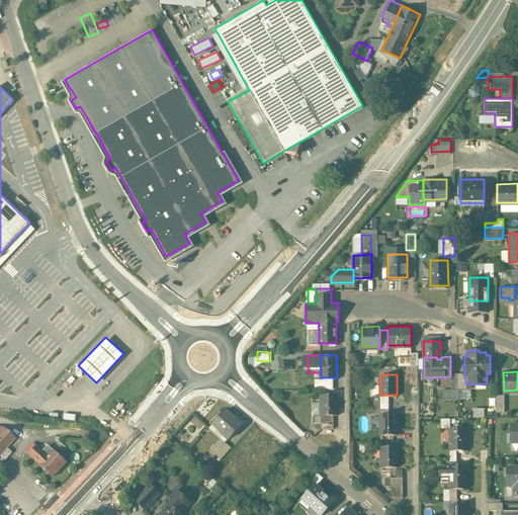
[(337,394),(321,394),(321,413),(321,414),(333,414),(337,414),(337,394)]
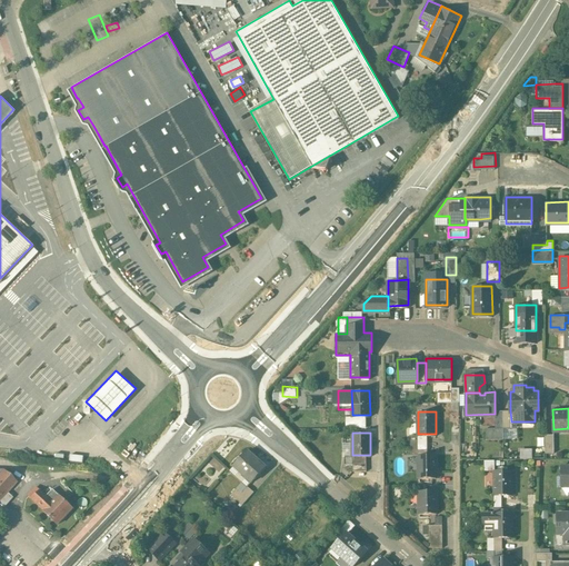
[(553,433),(545,433),(545,450),(553,450),(553,433)]
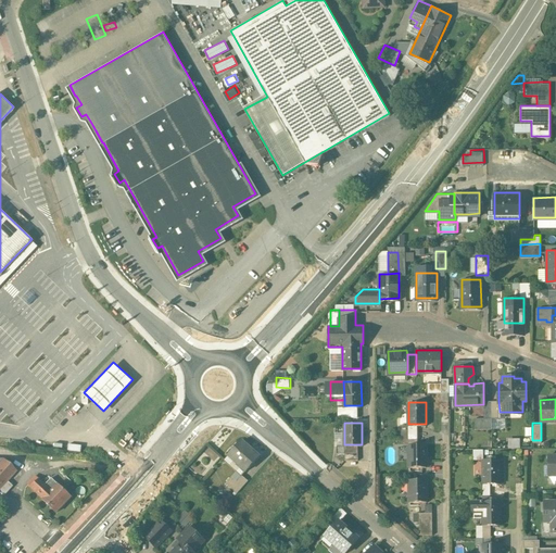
[(417,437),(417,424),(408,424),(408,437),(417,437)]
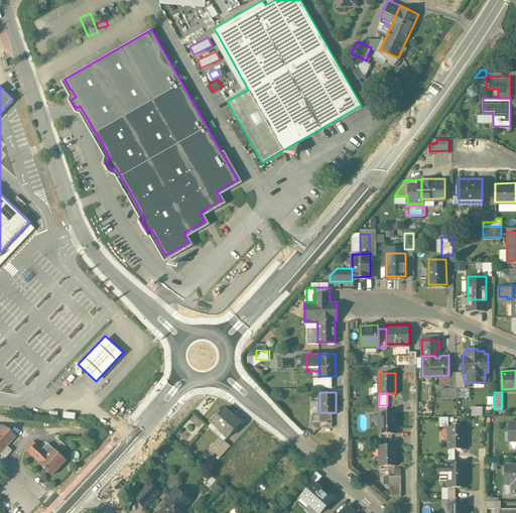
[(484,413),(484,404),(473,404),(473,413),(484,413)]
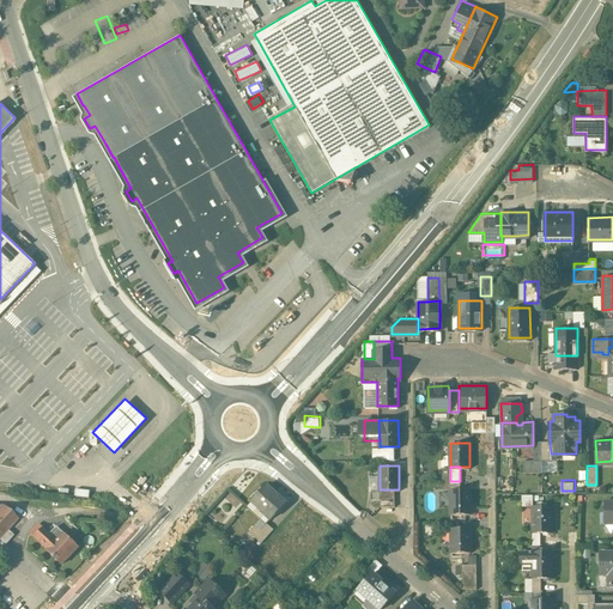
[(285,501),(266,483),(252,499),(271,517),(285,501)]
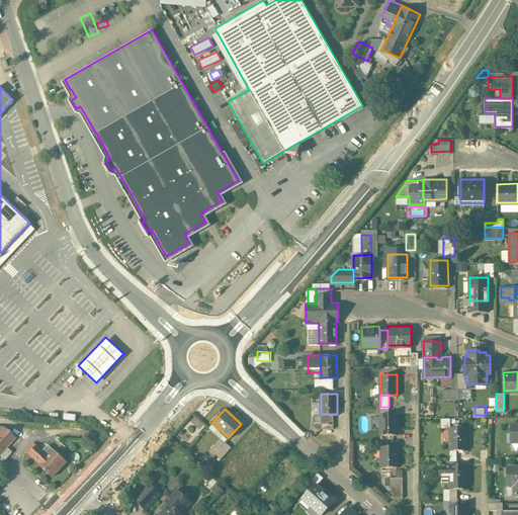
[(390,413),(380,413),(380,433),(397,433),(397,413),(390,413)]
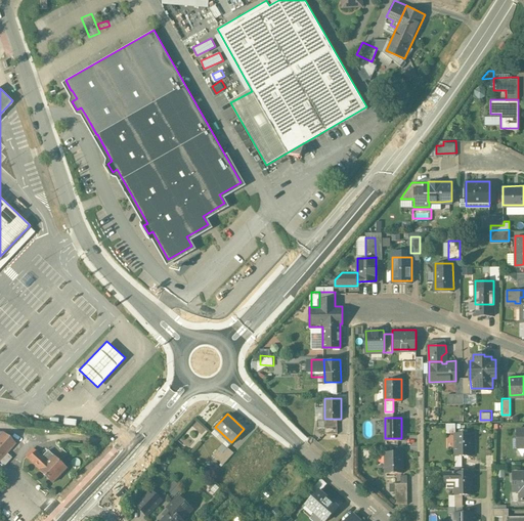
[(455,431),(456,422),(447,421),(447,431),(455,431)]
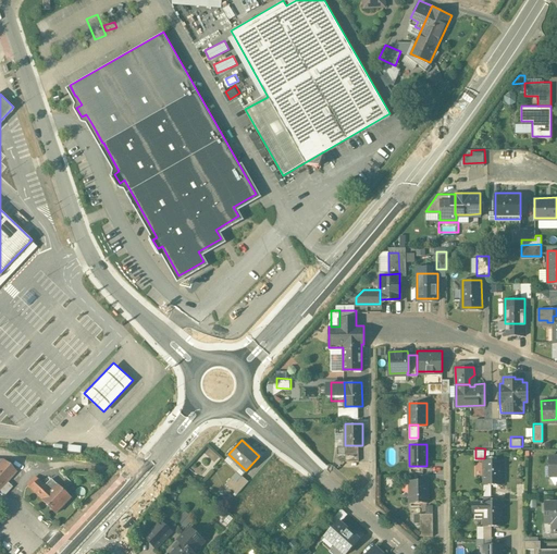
[(3,457),(0,460),(0,485),(7,479),(15,469),(3,457)]
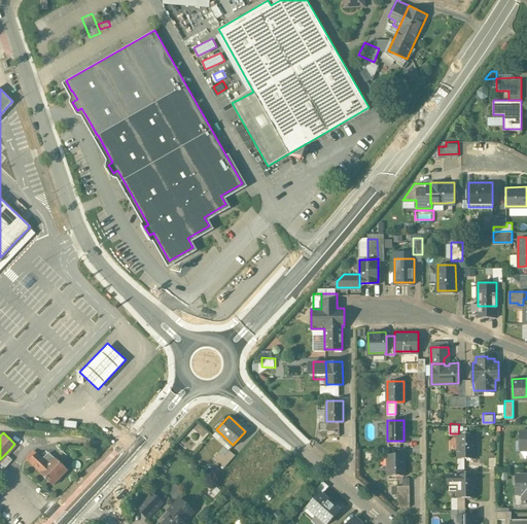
[(473,433),(457,433),(457,457),(464,457),(473,456),(473,433)]
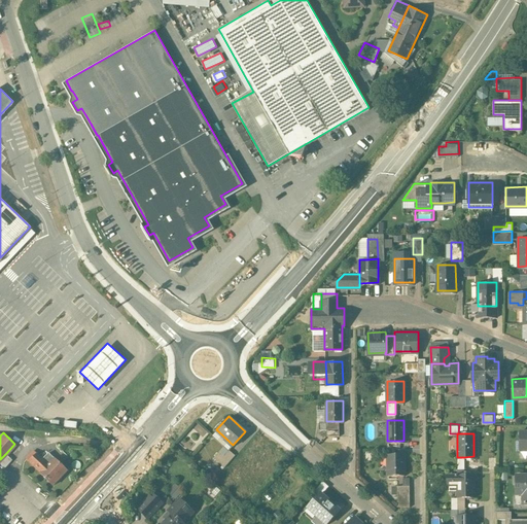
[(42,456),(37,451),(36,451),(34,448),(26,456),(29,459),(40,470),(53,483),(67,467),(55,456),(48,450),(42,456)]
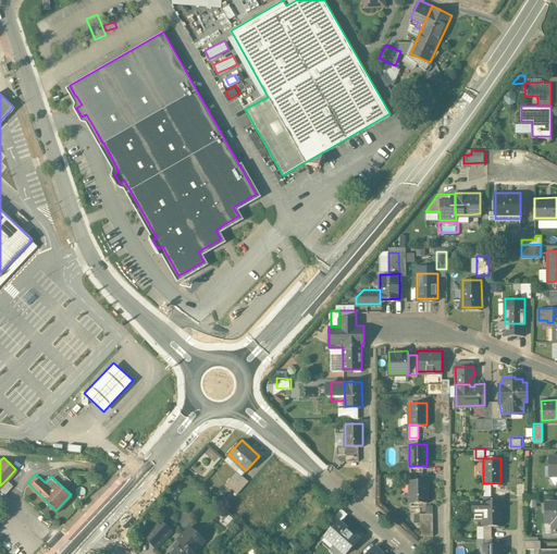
[(237,479),(231,487),(237,492),(248,480),(242,474),(237,479)]
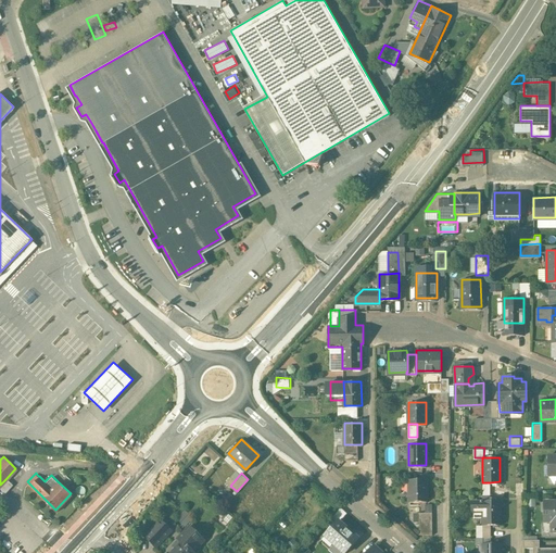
[(231,474),(225,481),(230,486),(237,478),(231,474)]
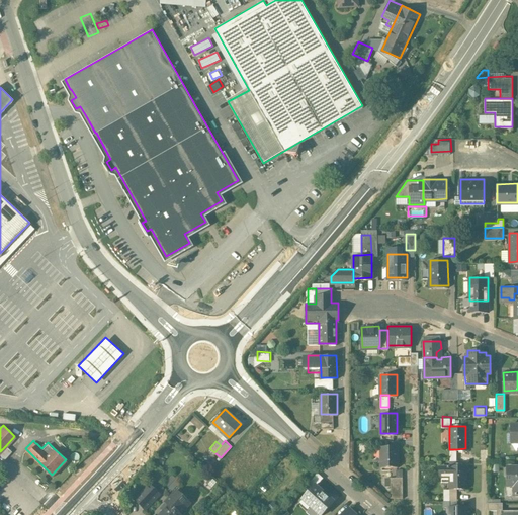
[(11,450),(6,445),(0,451),(0,454),(4,458),(11,450)]
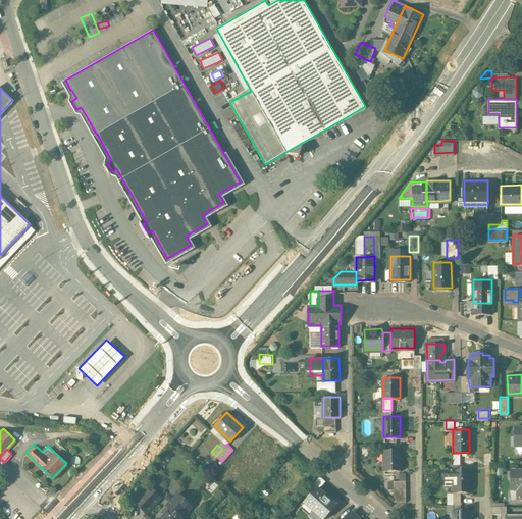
[(401,469),(400,449),(383,449),(384,469),(401,469)]
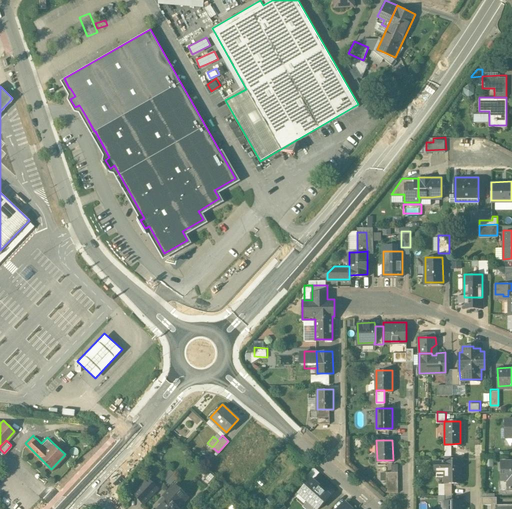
[(511,459),(500,459),(500,478),(510,478),(511,478),(511,459)]
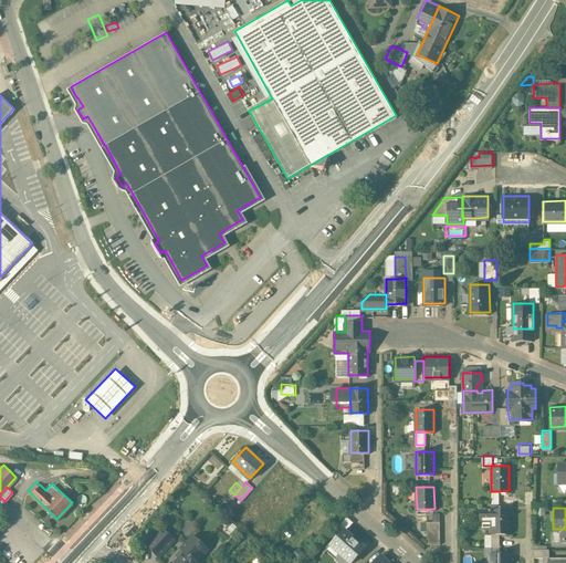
[(491,509),(482,509),(482,519),(491,519),(491,509)]
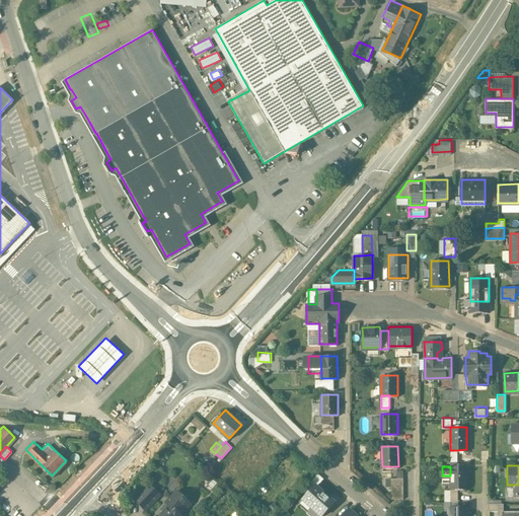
[(466,466),(450,466),(450,475),(451,489),(458,489),(467,489),(466,466)]
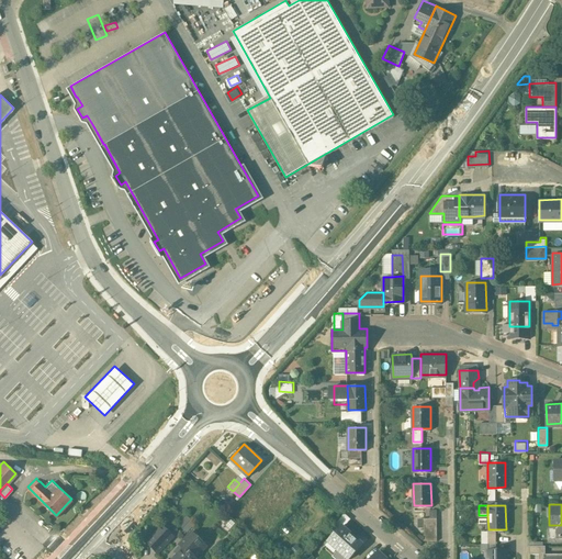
[(187,517),(181,523),(188,528),(192,522),(187,517)]
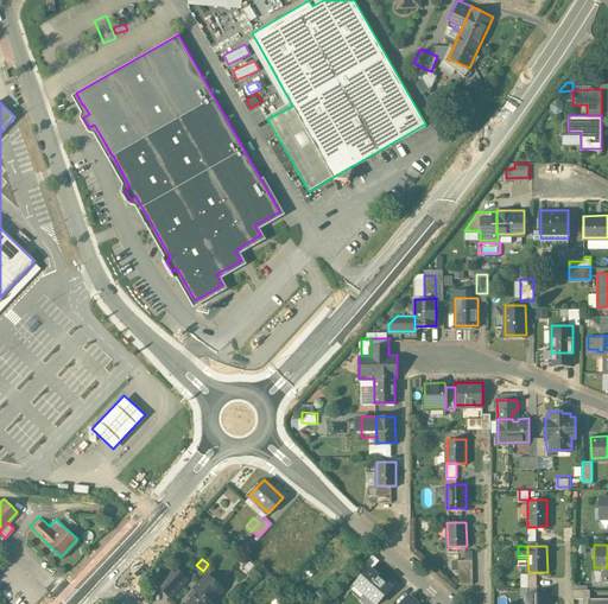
[(187,578),(175,566),(158,584),(170,596),(187,578)]
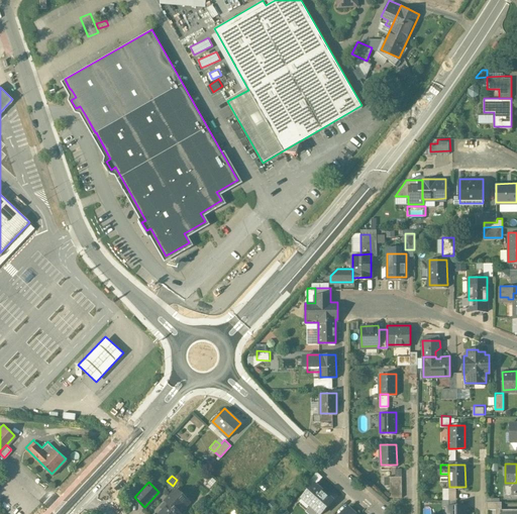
[(333,499),(314,482),(302,495),(311,503),(310,504),(320,513),(333,499)]
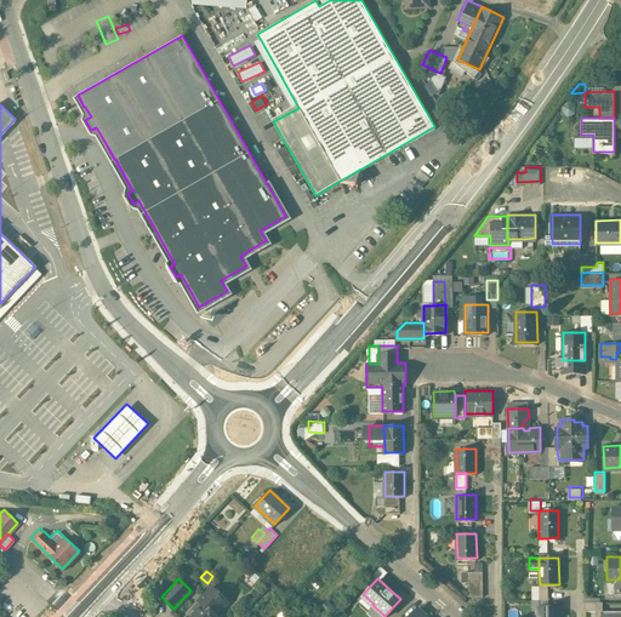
[(211,586),(199,599),(203,603),(195,610),(189,616),(217,616),(218,616),(215,613),(227,601),(211,586)]
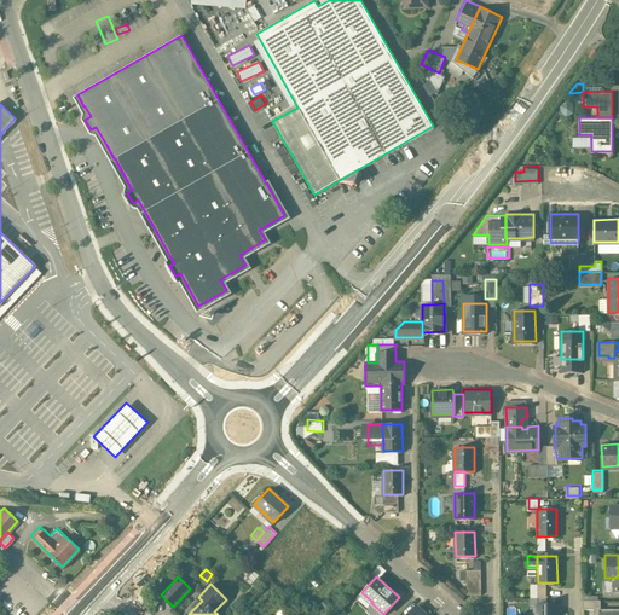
[(556,614),(557,603),(538,604),(537,614),(556,614)]
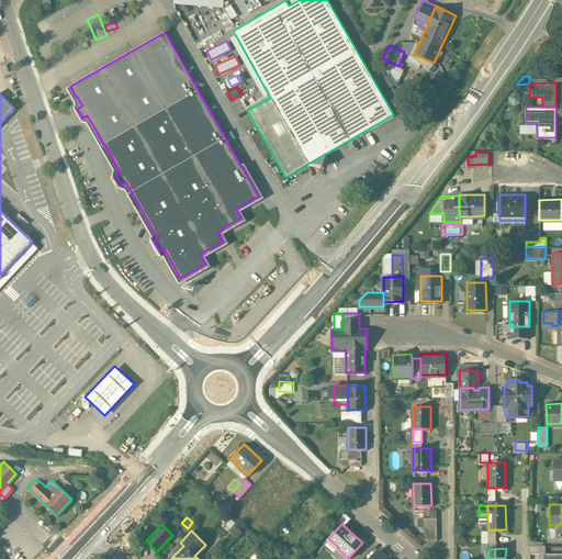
[(386,557),(378,549),(373,554),(380,558),(384,557),(385,558),(386,557)]
